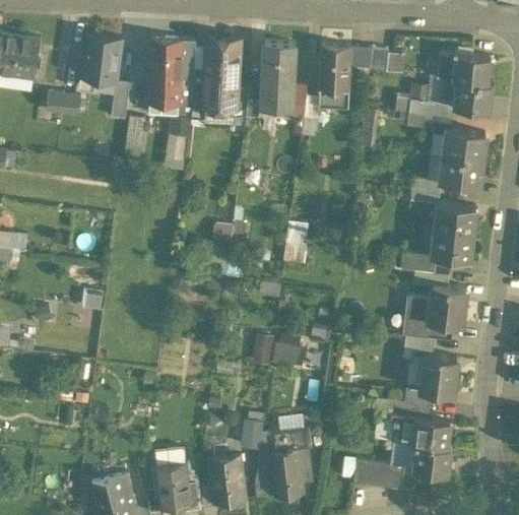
[(2,34),(0,49),(0,71),(34,77),(39,39),(2,34)]
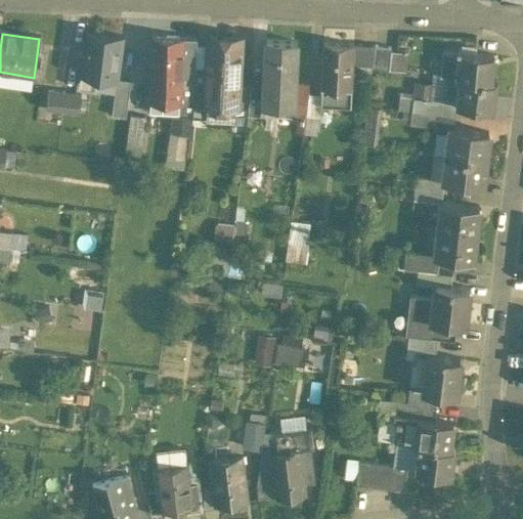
[(121,40),(87,35),(84,57),(81,57),(79,77),(116,82),(121,40)]
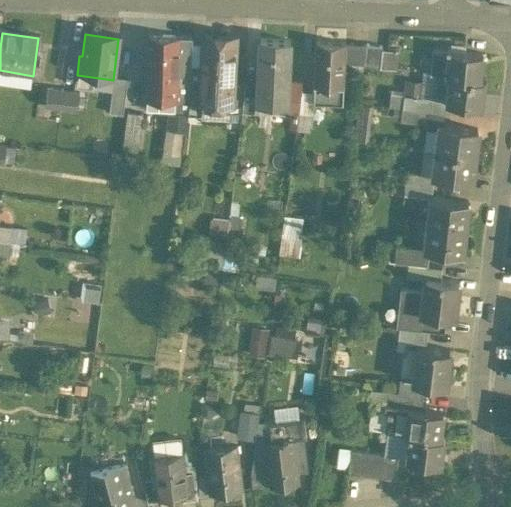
[(179,39),(147,37),(145,100),(146,100),(146,113),(174,114),(175,102),(188,102),(189,91),(190,69),(191,40),(179,39)]
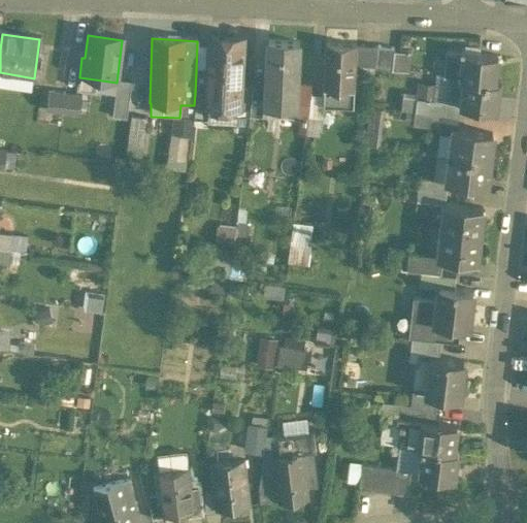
[(241,42),(210,40),(208,72),(206,109),(209,109),(208,117),(237,118),(237,110),(238,110),(239,88),(241,42)]
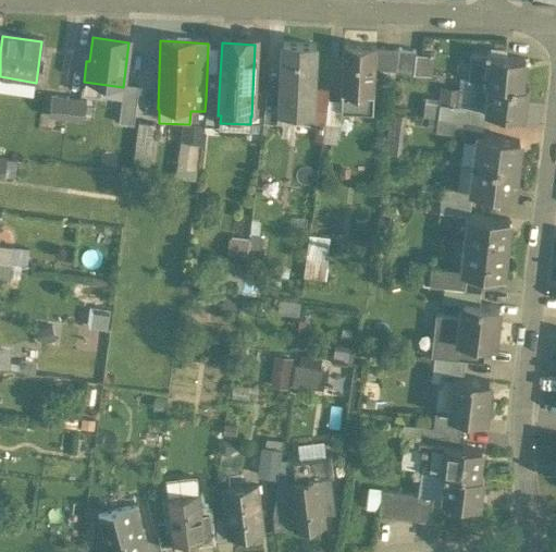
[(314,47),(282,46),(280,94),(285,94),(284,109),(312,110),(311,125),(324,126),(324,125),(325,125),(328,103),(328,93),(313,92),(314,47)]
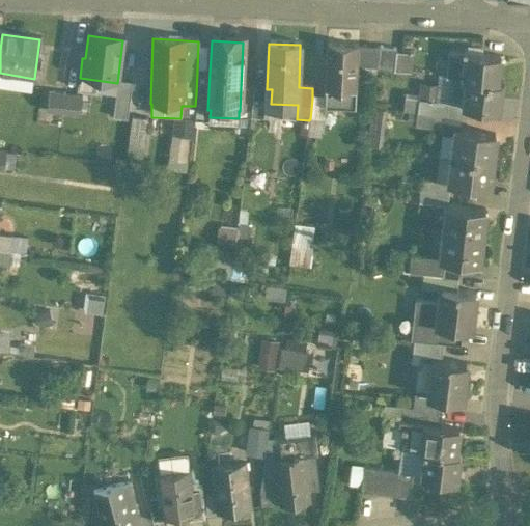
[(358,48),(327,47),(325,92),(325,100),(324,108),(325,108),(355,110),(358,48)]
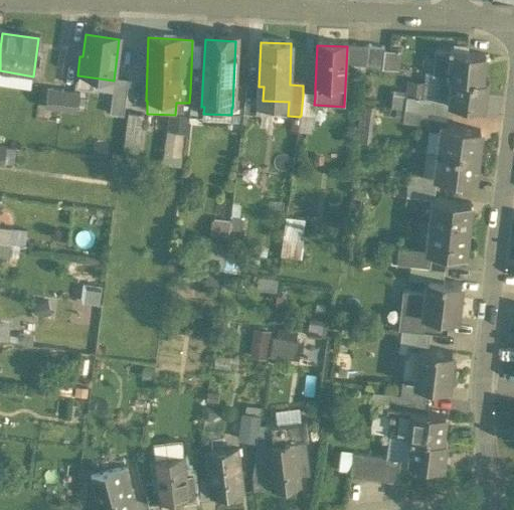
[(368,47),(351,46),(350,65),(353,65),(365,66),(368,47)]
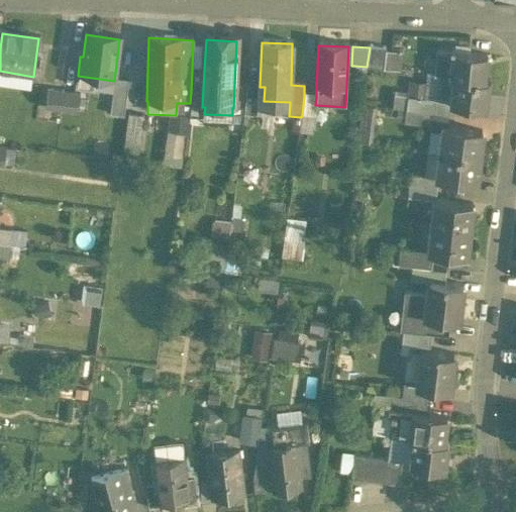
[(385,49),(370,47),(367,67),(367,70),(383,72),(385,49)]
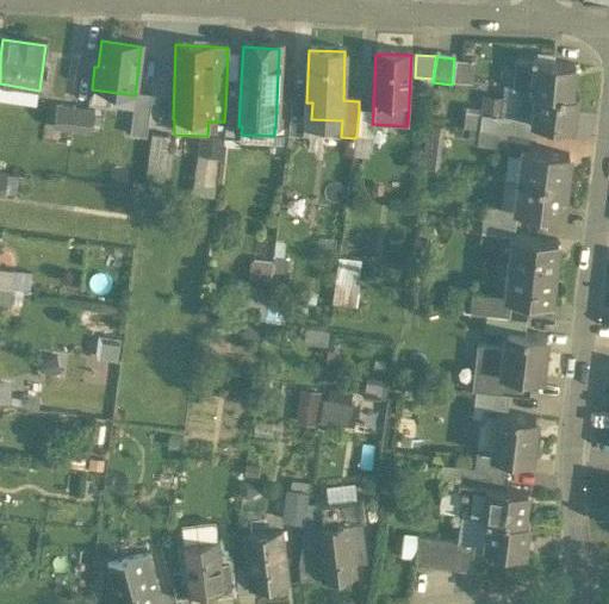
[(573,68),(535,63),(535,61),(533,60),(532,63),(517,62),(514,92),(519,93),(519,92),(570,99),(573,68)]
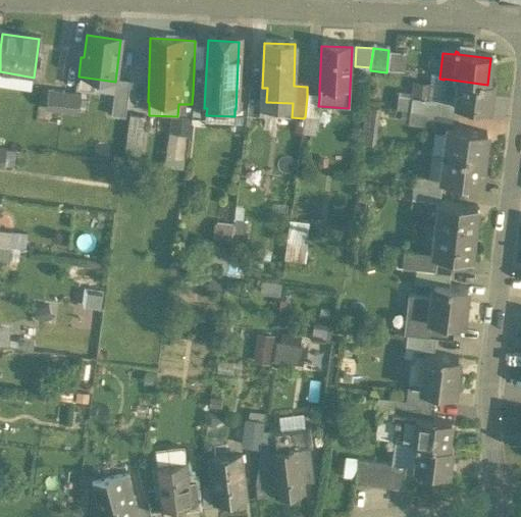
[(370,67),(358,66),(357,73),(369,74),(370,70),(370,67)]
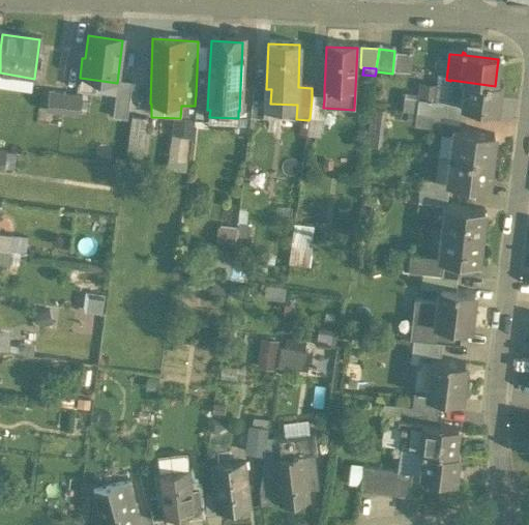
[(209,73),(197,71),(196,94),(195,106),(193,121),(209,122),(209,117),(210,110),(207,110),(209,73)]
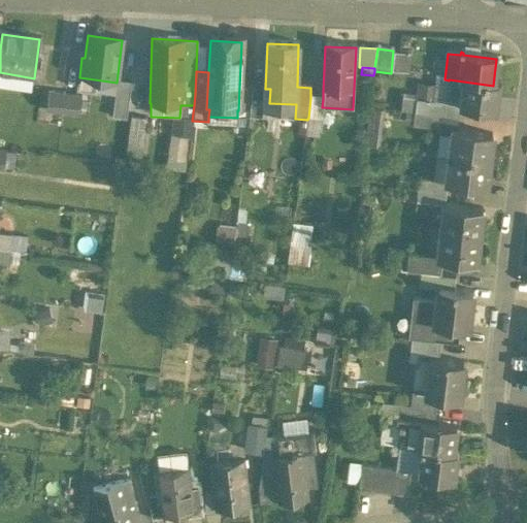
[(493,86),(449,79),(449,80),(447,100),(462,102),(461,108),(494,112),(497,86),(493,86)]
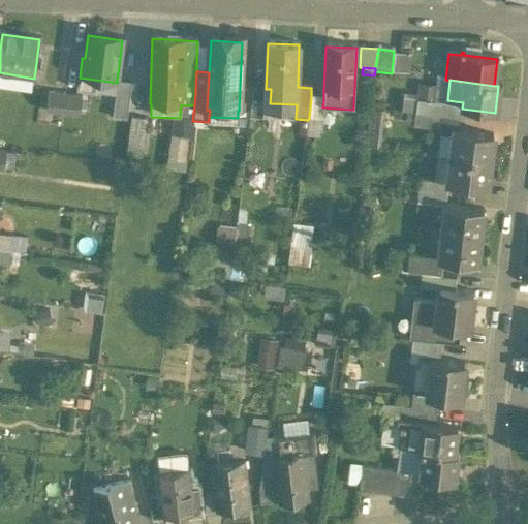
[(253,88),(240,88),(239,111),(238,111),(238,118),(250,118),(250,117),(253,93),(252,93),(253,88)]
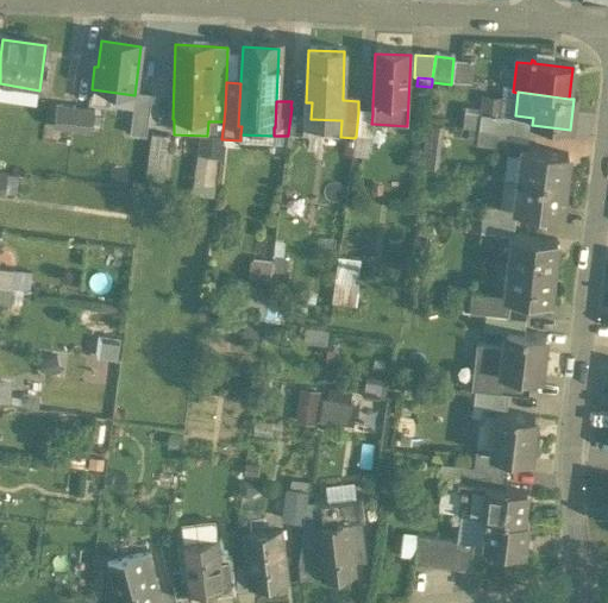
[(305,107),(292,107),(288,134),(302,136),(305,107)]
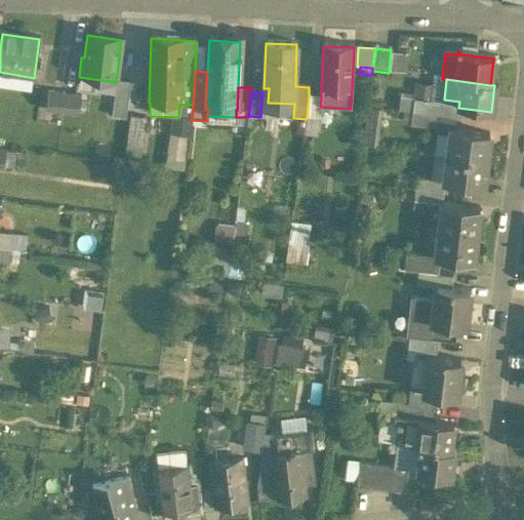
[(65,95),(48,93),(45,112),(63,114),(65,95)]
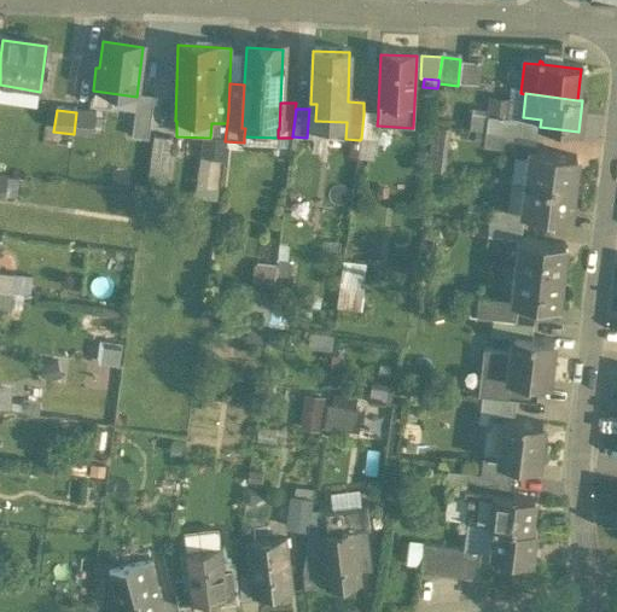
[(95,115),(76,112),(74,134),(93,137),(95,115)]
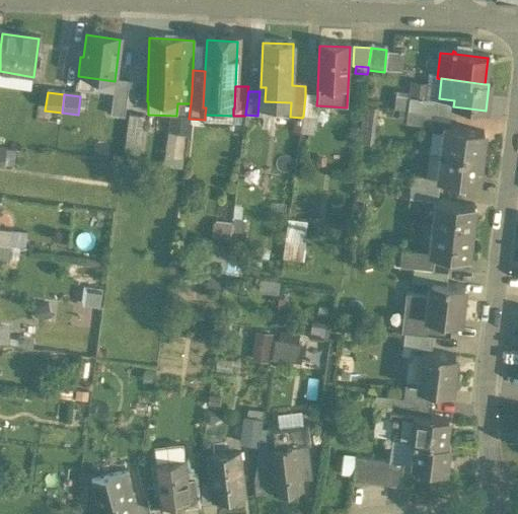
[(317,97),(305,96),(303,117),(315,118),(317,105),(316,105),(317,97)]
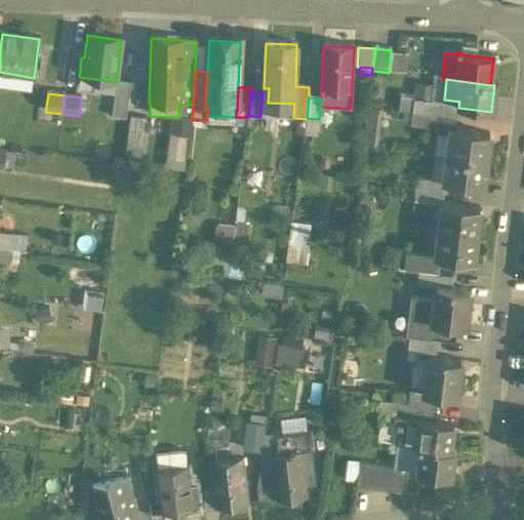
[(442,105),(413,101),(411,115),(435,118),(441,118),(442,105)]
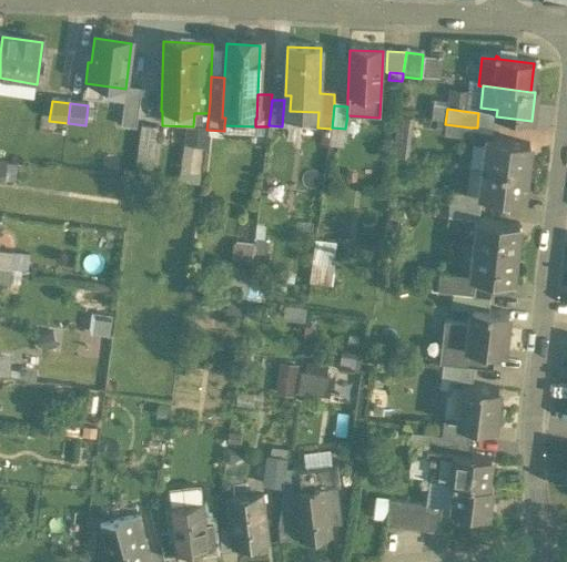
[(413,120),(397,118),(393,159),(408,160),(413,120)]
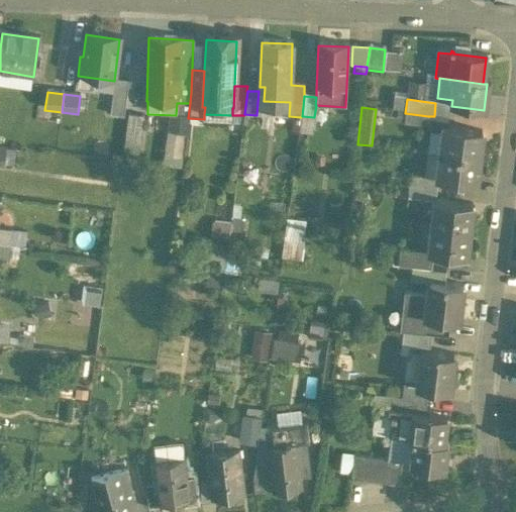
[(428,116),(405,113),(404,124),(427,127),(428,116)]
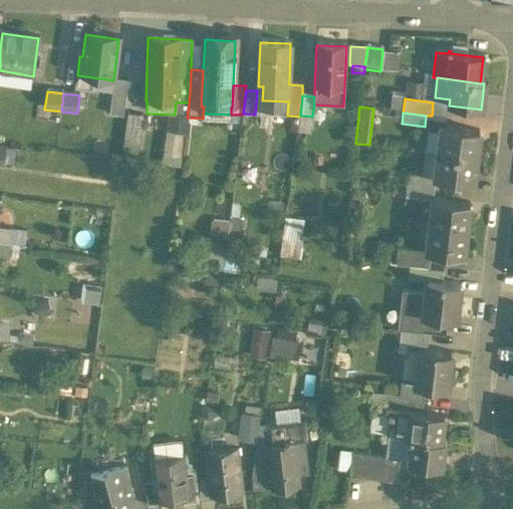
[(142,116),(126,115),(123,145),(139,147),(142,116)]
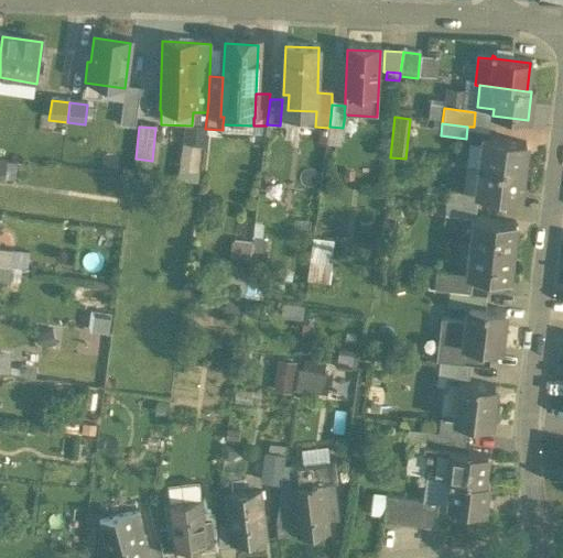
[(526,144),(485,140),(485,141),(482,170),(521,174),(524,145),(526,146),(526,144)]
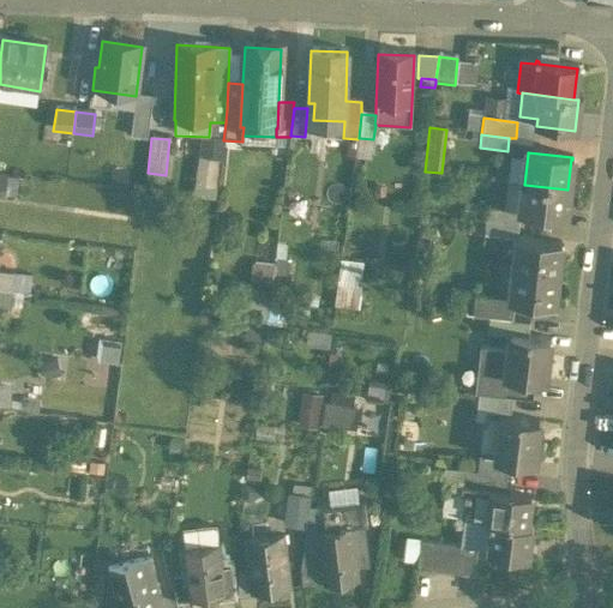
[(568,190),(524,185),(521,214),(520,214),(520,215),(564,221),(564,220),(568,190)]
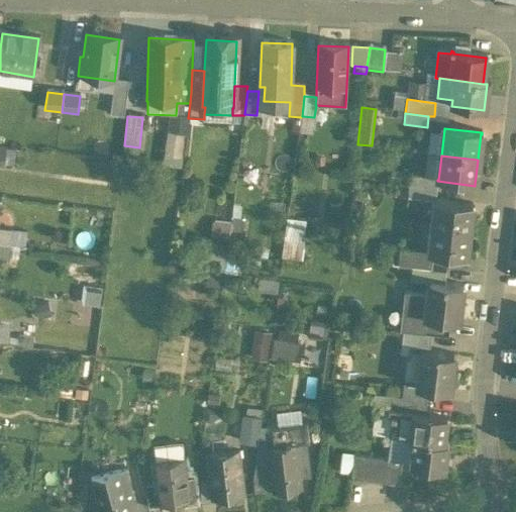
[(437,180),(411,177),(409,188),(436,191),(437,181),(437,180)]
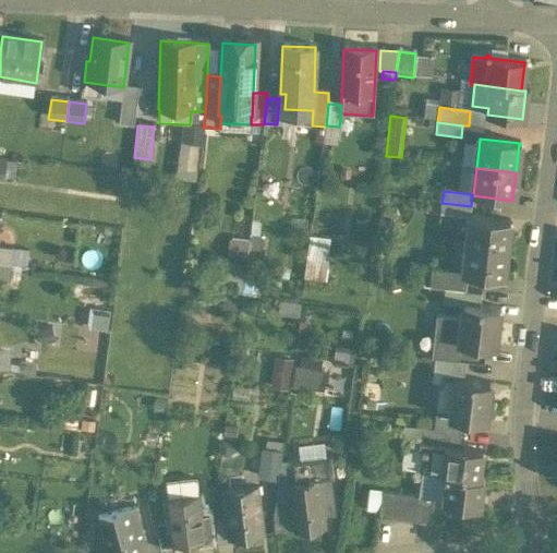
[(471,206),(442,203),(439,216),(470,219),(470,218),(471,206)]
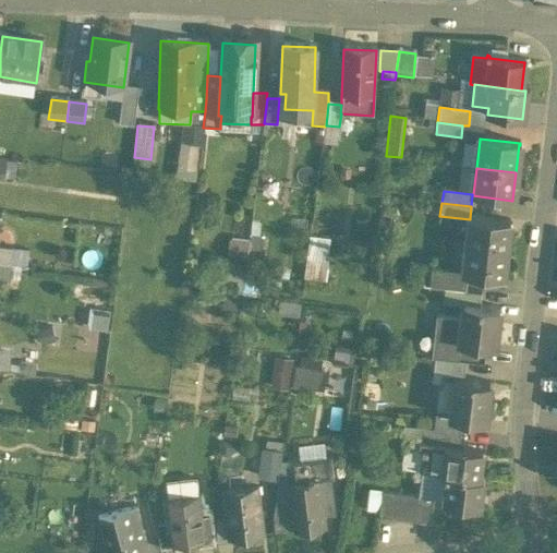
[(509,224),(470,218),(470,219),(467,247),(506,251),(509,224)]
